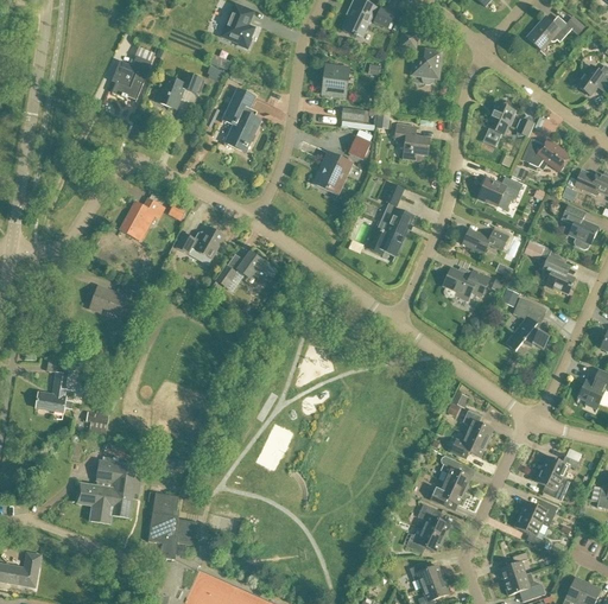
[(387,26),(394,12),(381,6),(380,8),(363,0),(355,0),(342,27),(354,32),(353,35),(356,36),(358,35),(361,36),(371,16),(375,18),(374,20),(387,26)]
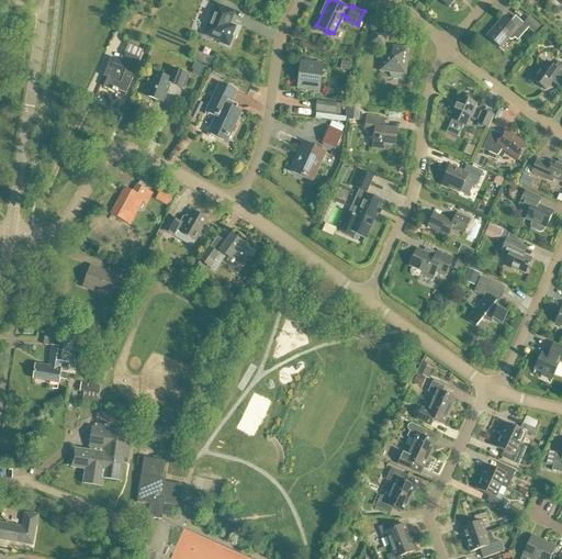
[(224,6),(217,3),(205,32),(217,37),(221,38),(220,40),(228,44),(233,35),(231,35),(231,34),(235,25),(228,23),(234,10),(224,6)]
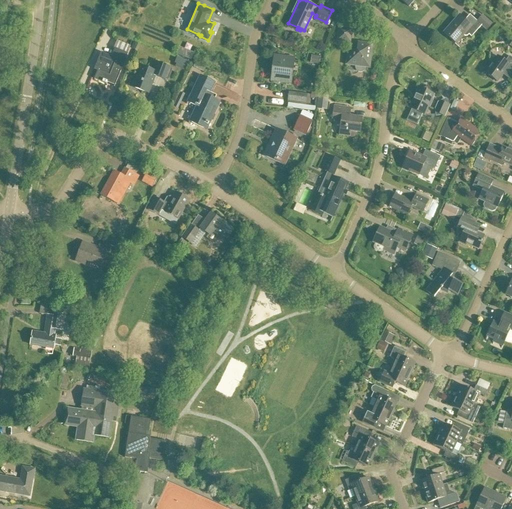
[(482,13),(472,24),(459,13),(444,31),(456,41),(463,33),(464,34),(467,34),(469,32),(471,35),(481,23),(486,28),(492,22),(482,13)]
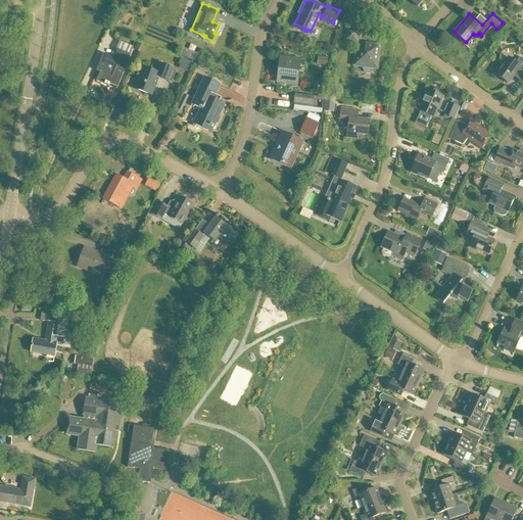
[(343,41),(359,42),(360,27),(345,26),(343,41)]
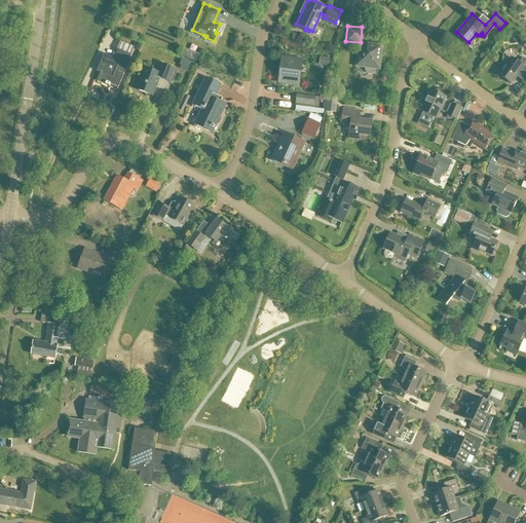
[(382,43),(367,41),(366,49),(358,48),(355,64),(366,65),(365,68),(366,70),(368,71),(371,72),(373,71),(374,69),(375,67),(379,67),(382,43)]
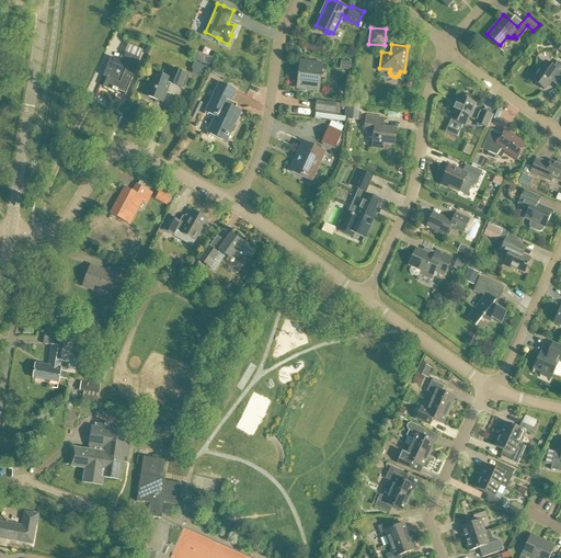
[(140,56),(125,50),(124,50),(125,52),(122,59),(111,55),(103,73),(106,76),(103,84),(116,90),(117,88),(125,91),(124,93),(125,93),(140,56)]
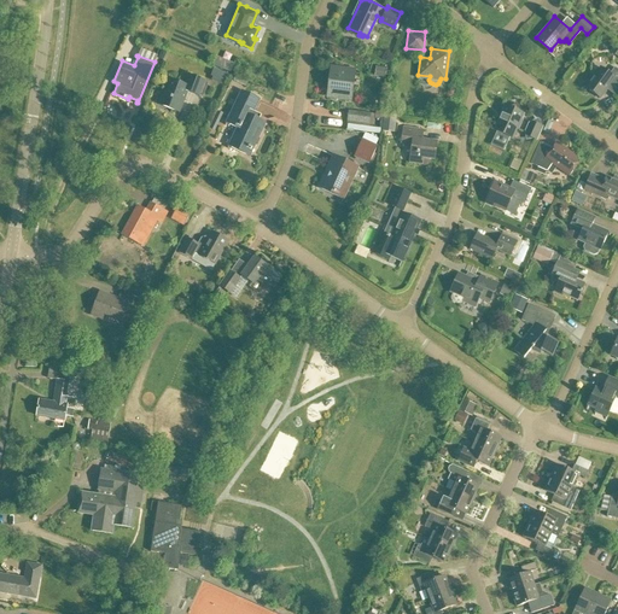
[(375,64),(374,74),(385,75),(388,65),(375,64)]
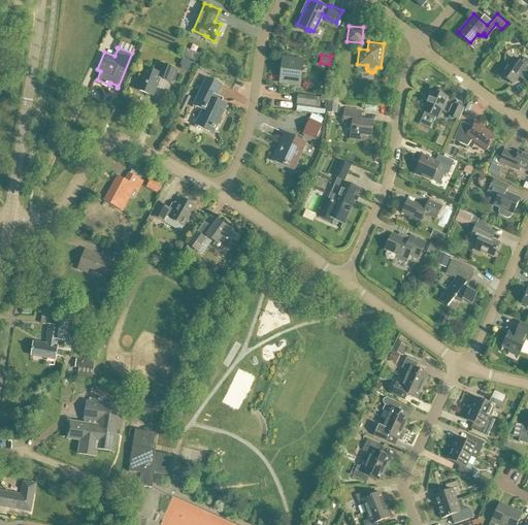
[(299,84),(302,58),(284,56),(281,80),(299,84)]
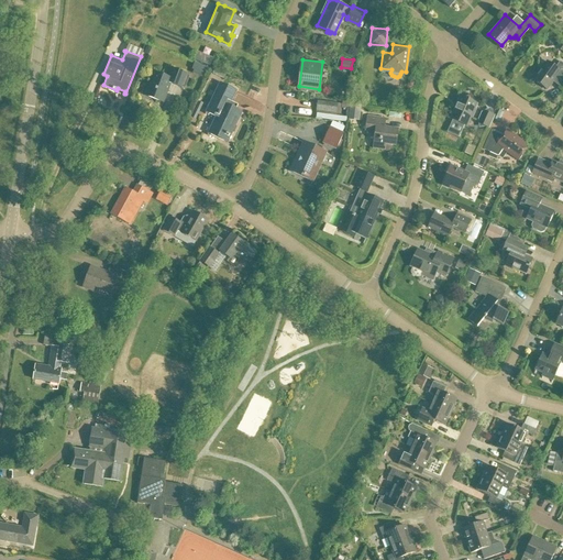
[(562,79),(562,61),(560,59),(555,66),(547,59),(533,78),(547,87),(552,79),(560,85),(562,79)]
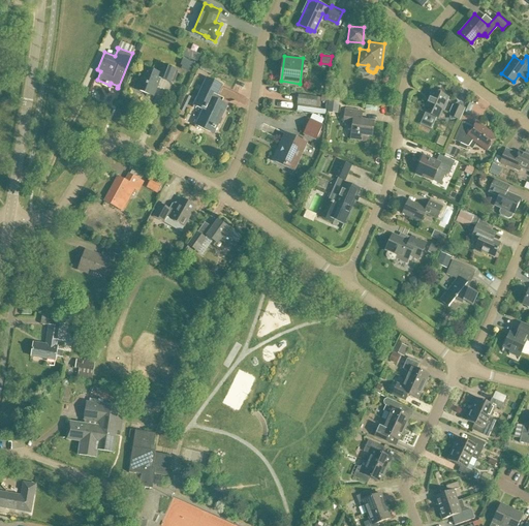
[(182,64),(181,67),(186,69),(187,65),(192,67),(194,61),(183,57),(180,63),(182,64)]
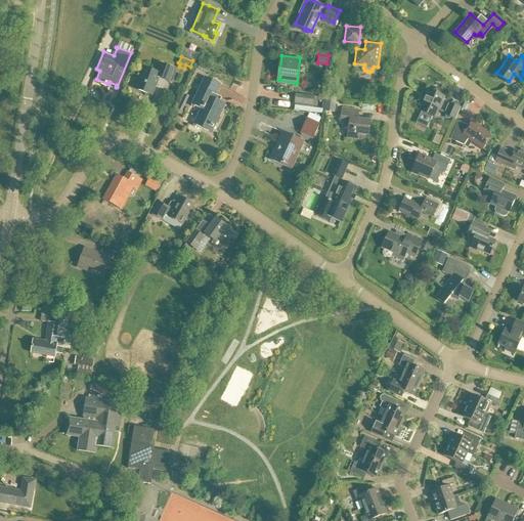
[(174,67),(160,61),(156,70),(143,64),(134,87),(151,93),(159,76),(169,80),(174,67)]
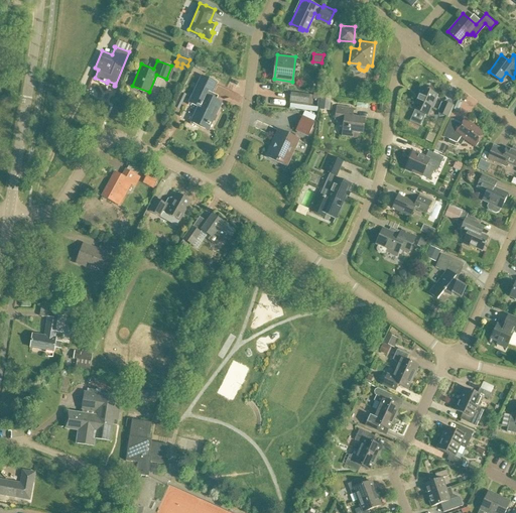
[(197,61),(195,66),(206,71),(207,67),(197,61)]
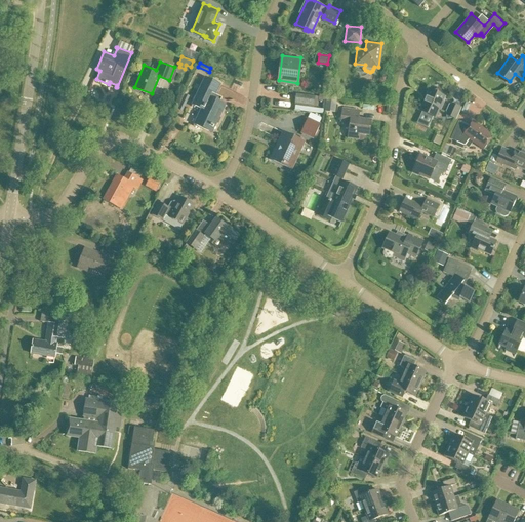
[(220,83),(205,76),(192,103),(201,107),(194,122),(212,130),(226,103),(214,97),(220,83)]
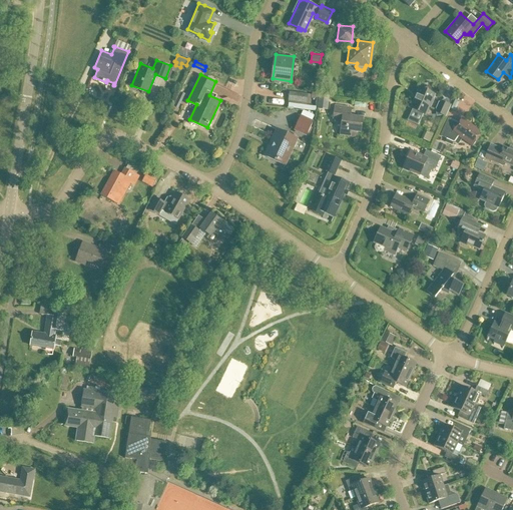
[(413,107),(408,118),(418,122),(423,111),(424,112),(427,104),(430,105),(434,98),(432,97),(434,92),(431,91),(432,90),(428,84),(424,86),(424,88),(420,86),(411,106),(413,107)]
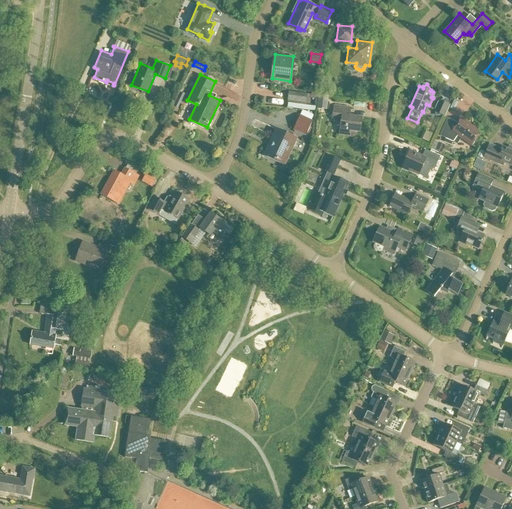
[(288,89),(287,98),(306,100),(307,91),(288,89)]
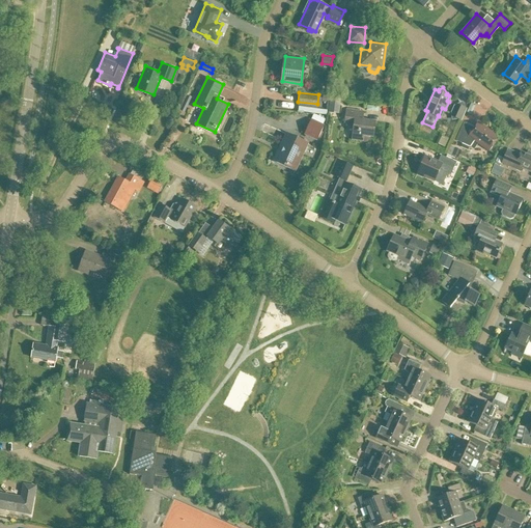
[(180,108),(185,110),(192,95),(188,93),(180,108)]
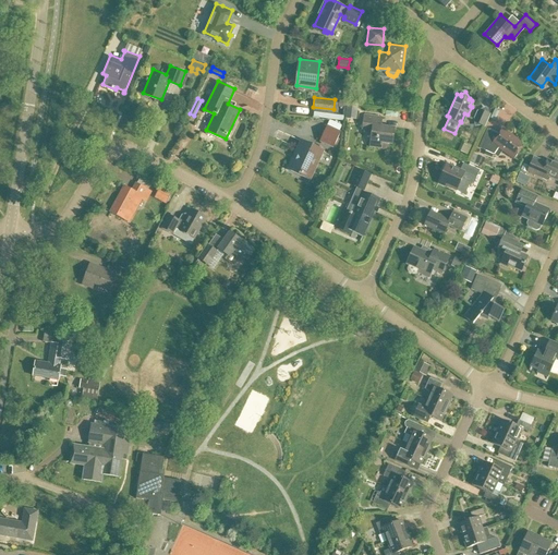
[(347,100),(346,111),(356,112),(359,103),(347,100)]
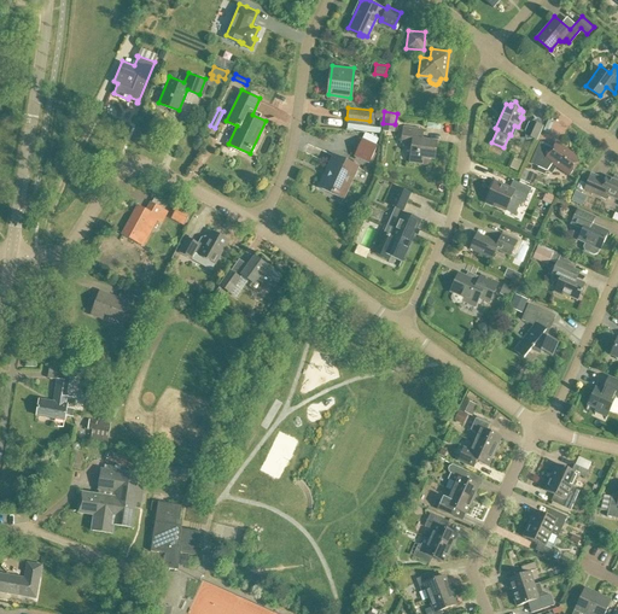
[(536,139),(542,126),(536,122),(535,123),(529,120),(524,128),(525,138),(531,136),(536,139)]
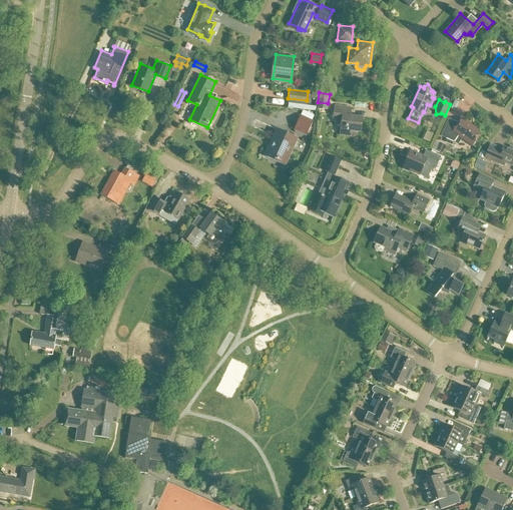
[(352,106),(334,103),(333,116),(342,118),(339,133),(356,135),(356,130),(361,130),(363,115),(351,114),(352,106)]
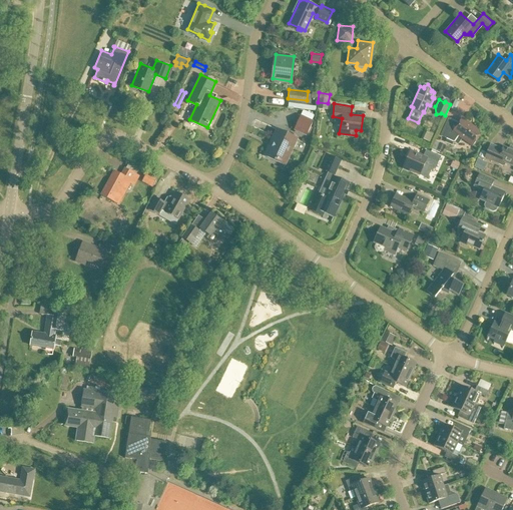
[(301,113),(294,128),(307,134),(314,118),(312,118),(314,113),(304,108),(301,113)]
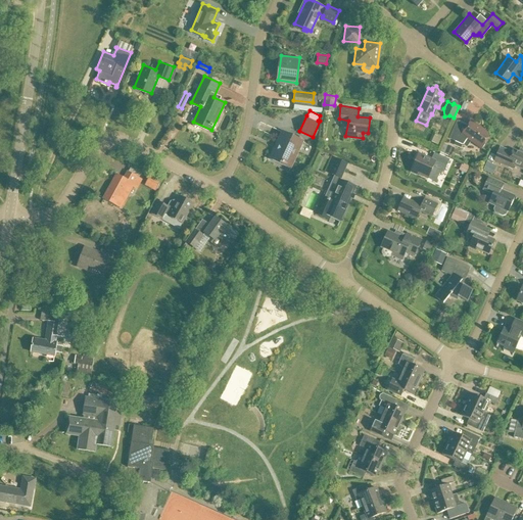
[(471,120),(463,132),(456,128),(452,137),(458,140),(458,139),(461,141),(464,140),(467,137),(480,145),(487,137),(486,132),(477,127),(478,125),(471,120)]
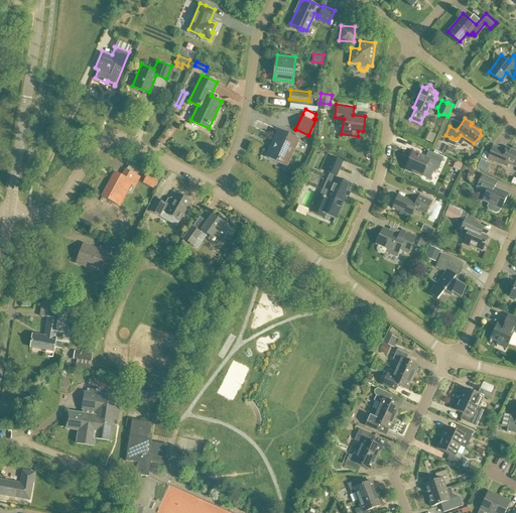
[(278,128),(272,141),(272,142),(273,143),(274,143),(268,156),(286,164),(299,137),(278,128)]
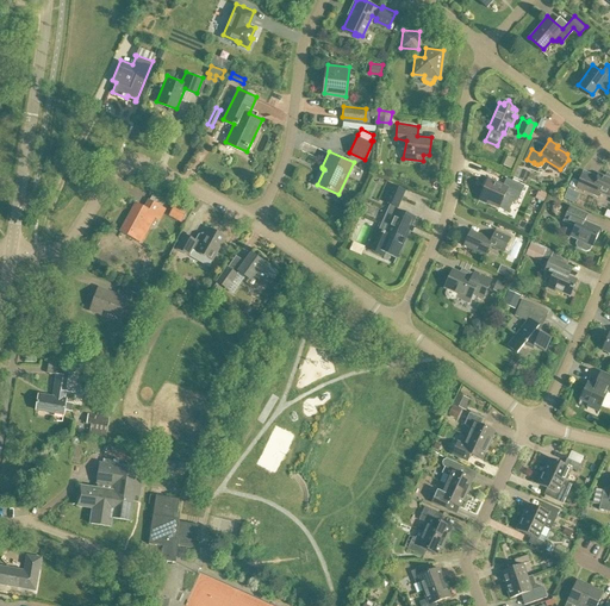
[(517,164),(514,175),(518,177),(518,175),(527,179),(530,169),(517,164)]
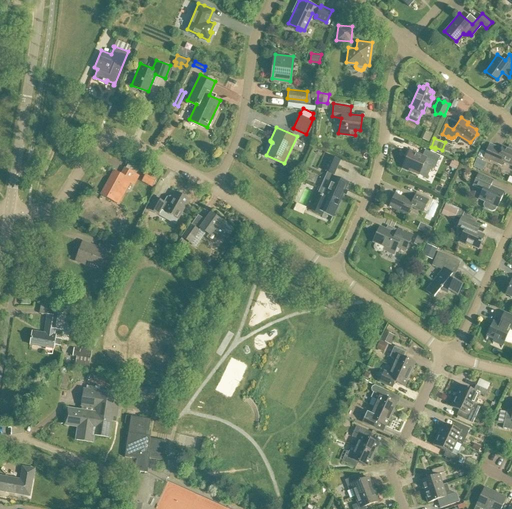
[(484,155),(501,163),(503,159),(511,163),(511,148),(502,144),(500,149),(489,144),(484,155)]
